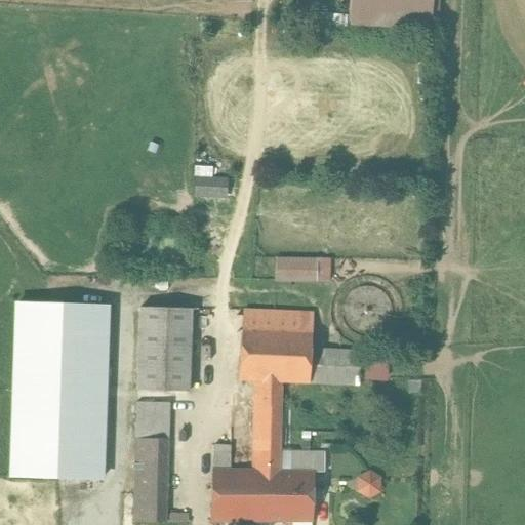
[(434,0),(350,0),(349,27),(434,30),(434,0)]
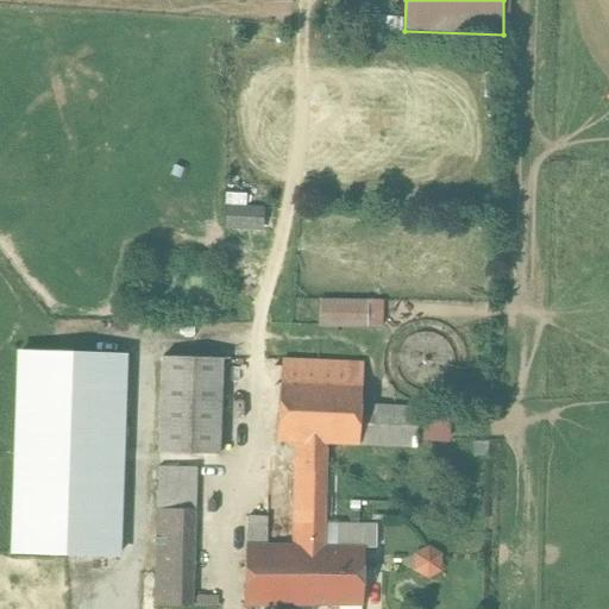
[(230,192),(228,227),(269,228),(270,205),(249,205),(249,193),(230,192)]
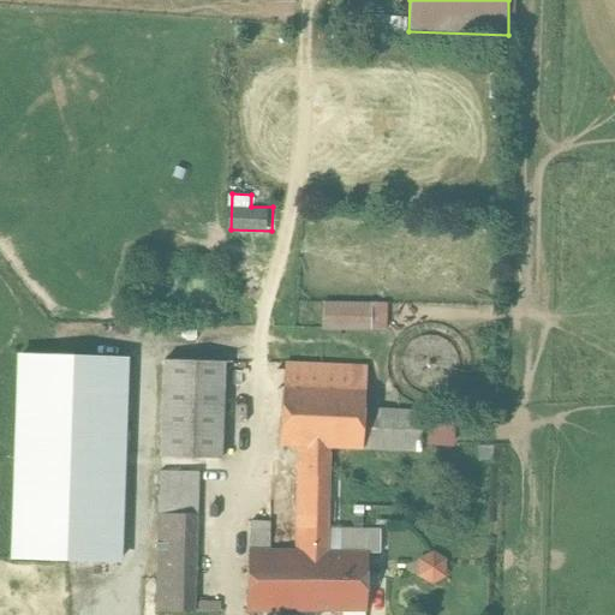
[(372,304),(324,302),(322,330),(370,333),(370,330),(387,332),(388,303),(372,302),(372,304)]
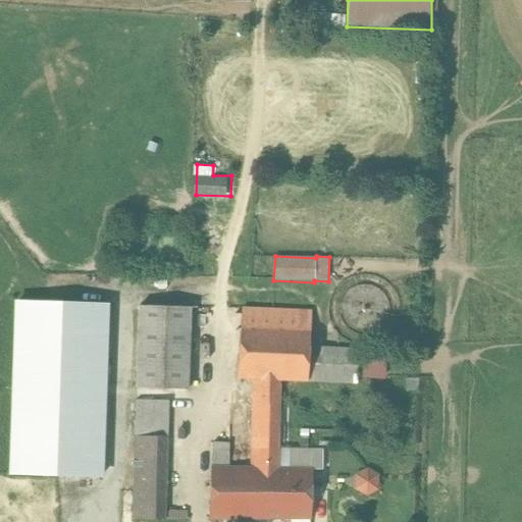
[(10,473),(101,476),(108,304),(17,301),(10,473)]
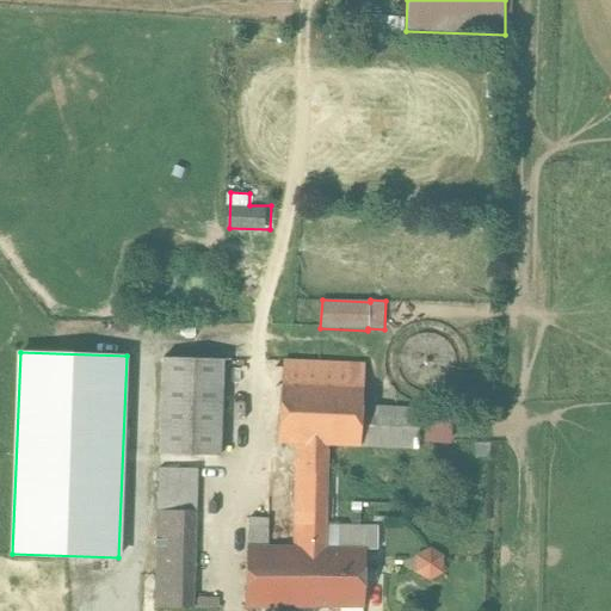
[(363,366),(282,364),(279,443),(295,443),(327,445),(360,445),(362,406),(363,366)]
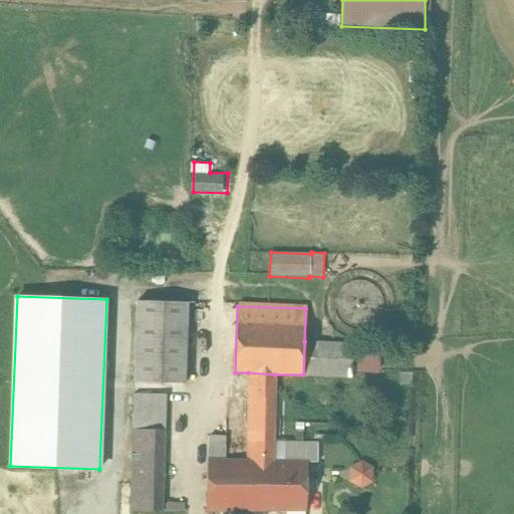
[(193,309),(143,308),(142,389),(192,390),(193,309)]
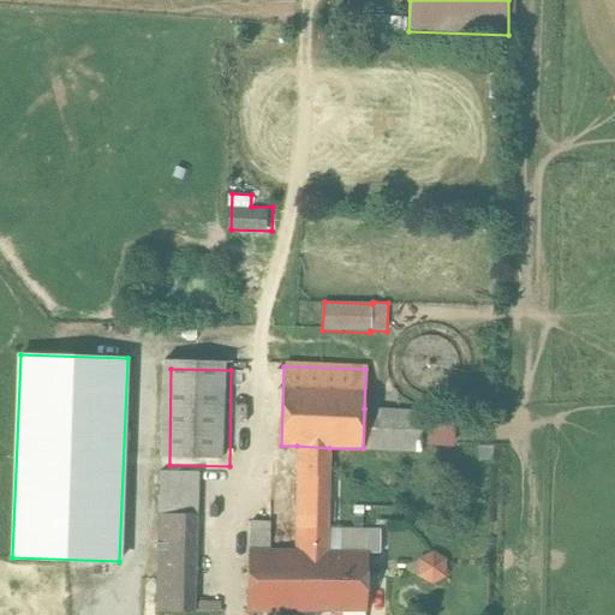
[(422,411),(364,408),(363,448),(421,452),(422,411)]
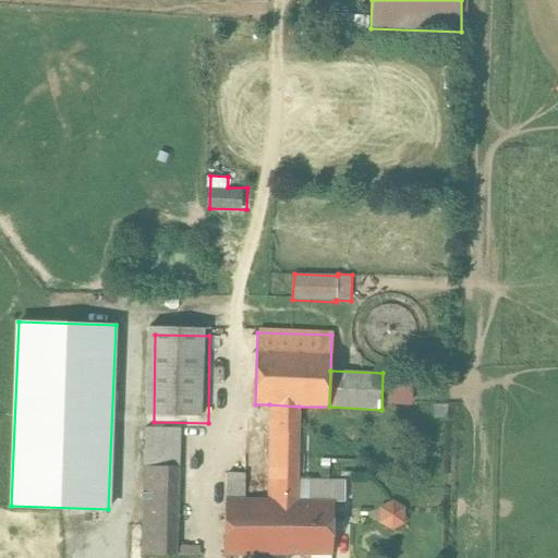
[(299,407),(269,404),(266,500),(299,500),(299,478),(299,407)]
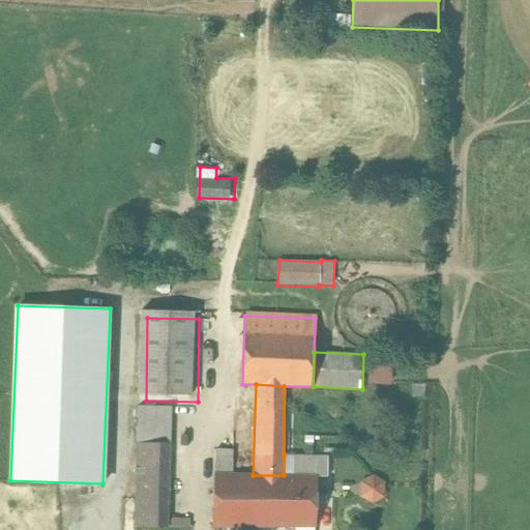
[(174,529),(176,413),(145,413),(143,529),(174,529)]
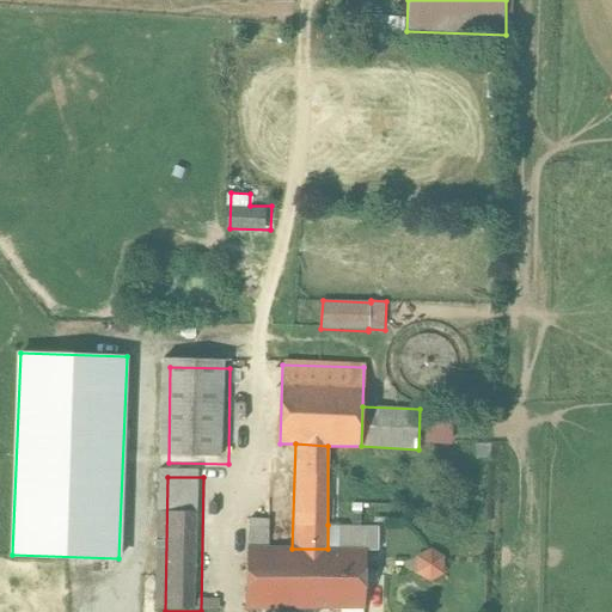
[(269,520),(249,519),(248,548),(268,548),(269,520)]
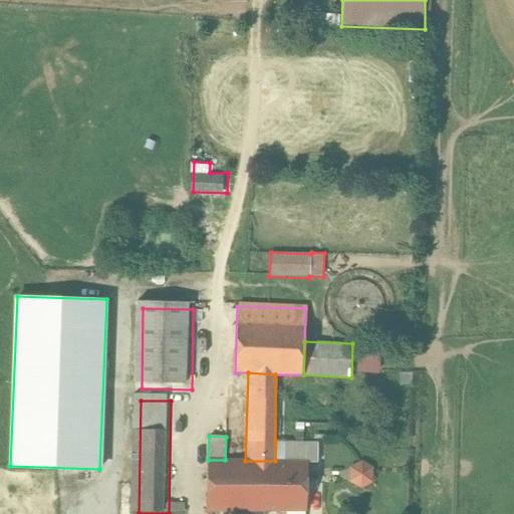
[(316,442),(275,441),(275,461),(245,461),(225,460),(208,460),(207,511),(305,512),(305,462),(316,462),(316,442)]
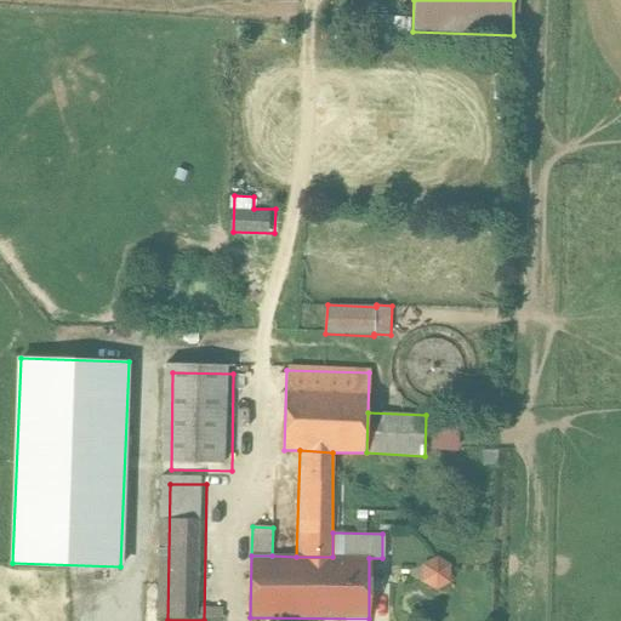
[(423,565),(422,582),(436,592),(451,585),(453,568),(439,558),(423,565)]
